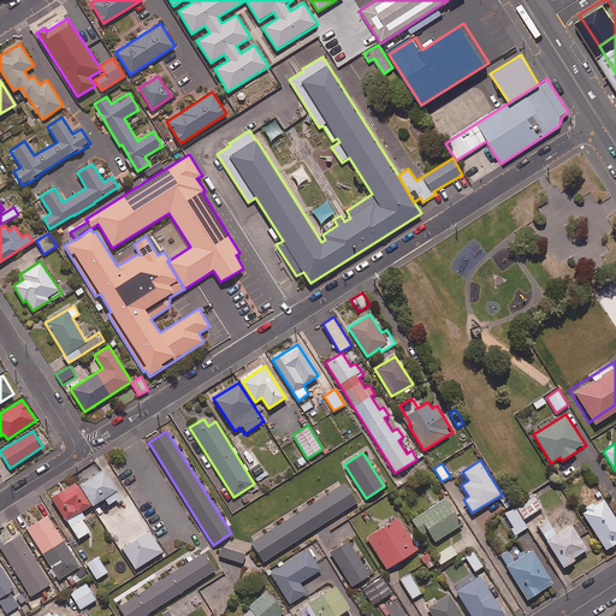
[(80,485),(93,504),(104,497),(108,504),(120,496),(104,469),(80,485)]
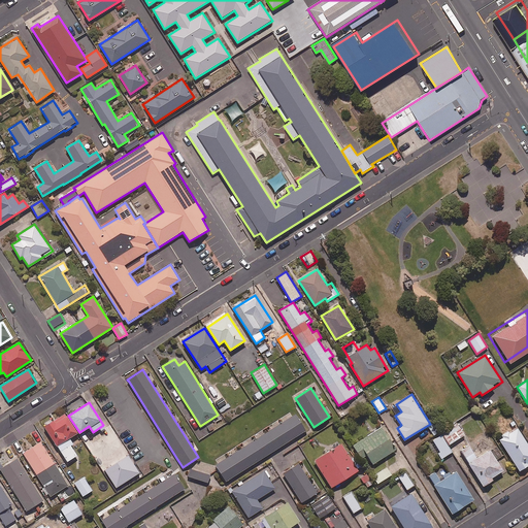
[(79,432),(68,416),(66,411),(44,427),(67,461),(76,455),(67,440),(79,432)]
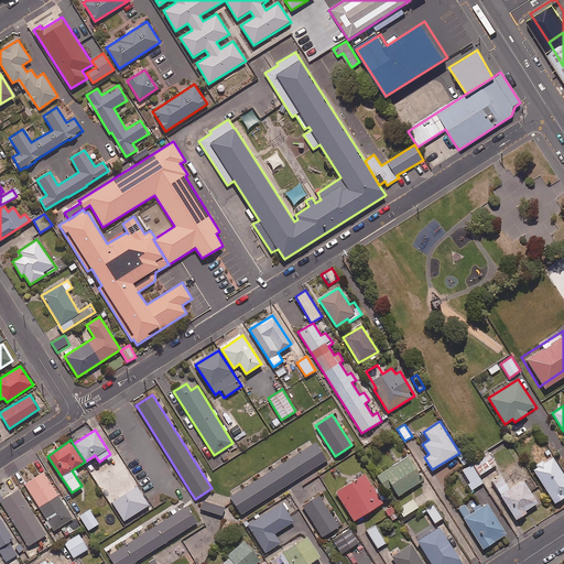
[(326,461),(315,443),(272,470),(262,476),(243,488),(230,496),(241,513),(326,461)]
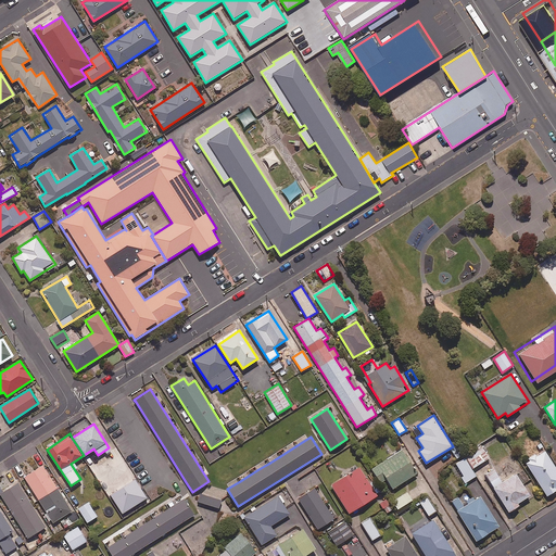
[(489,457),(481,445),(453,465),(466,482),(476,476),(471,469),(489,457)]
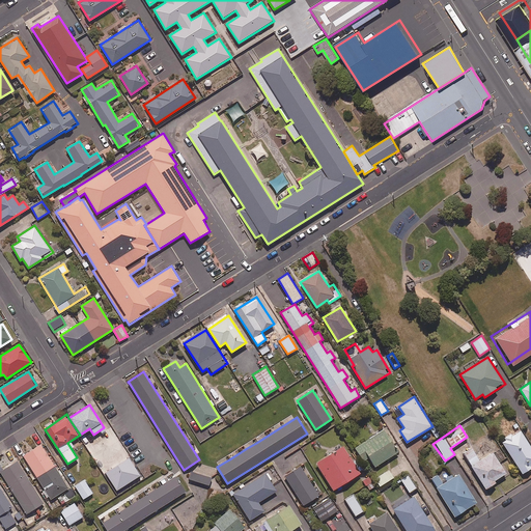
[(398,451),(384,429),(355,447),(363,460),(368,456),(374,467),(398,451)]
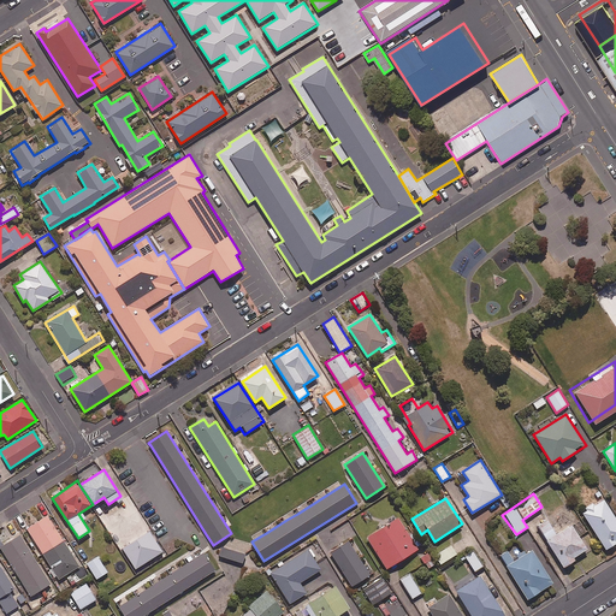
[(615,542),(615,517),(604,498),(582,511),(605,549),(615,542)]
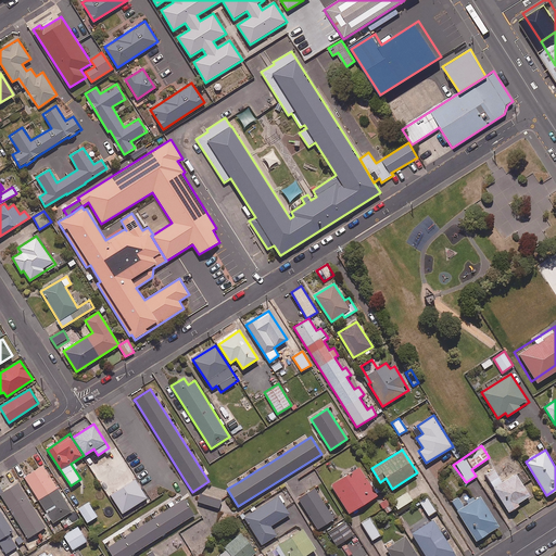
[(72,510),(42,465),(23,478),(52,523),(72,510)]
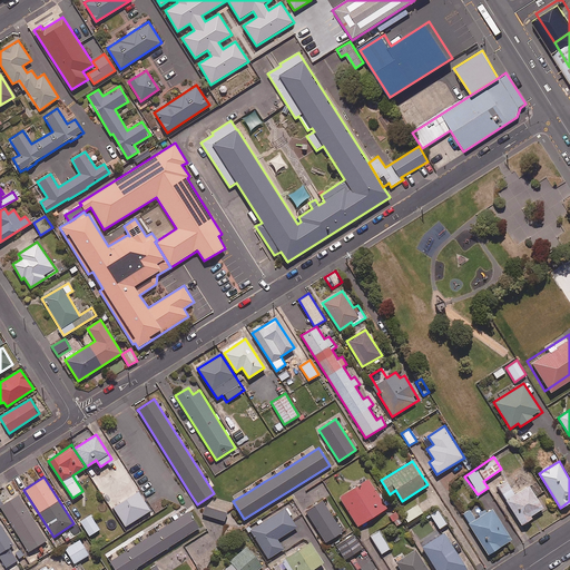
[(386,508),(367,478),(340,497),(359,526),(386,508)]
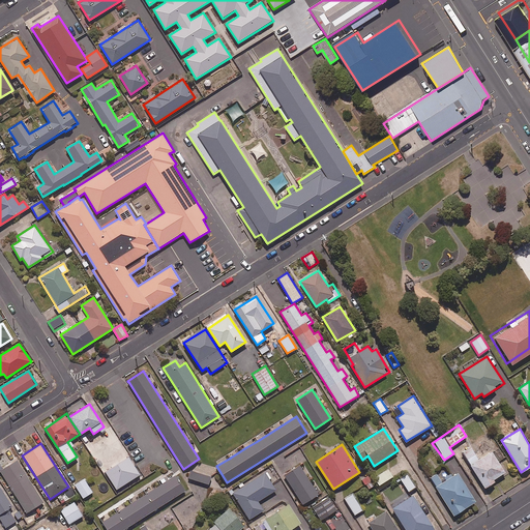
[(478,460),(470,446),(462,451),(484,488),(494,481),(493,479),(505,472),(492,451),(478,460)]
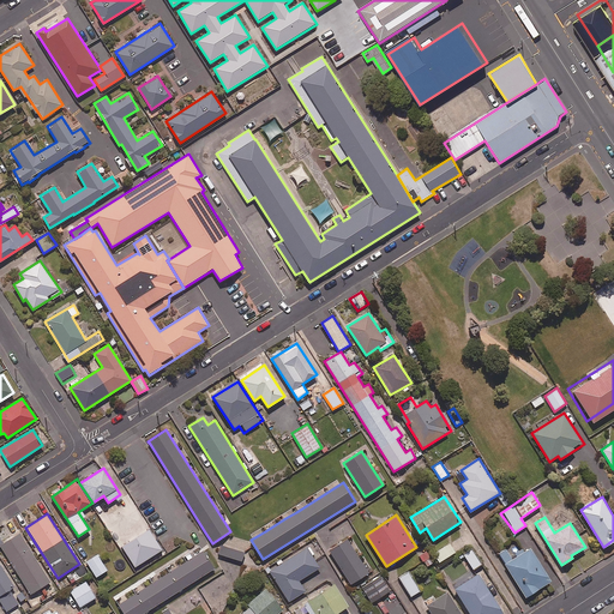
[(163,549),(151,530),(122,547),(134,566),(163,549)]
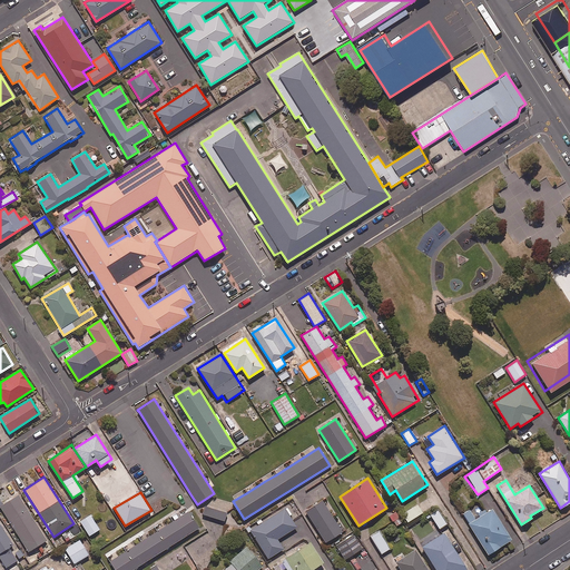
[(47,540),(19,494),(0,505),(0,507),(28,551),(47,540)]
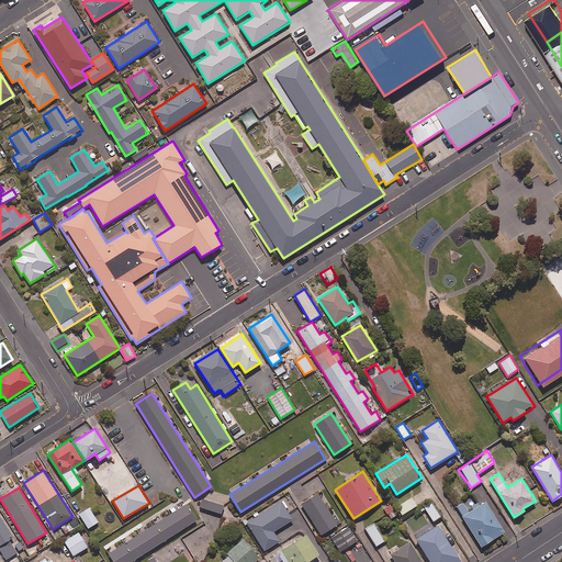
[(337,524),(317,493),(301,504),(321,535),(337,524)]
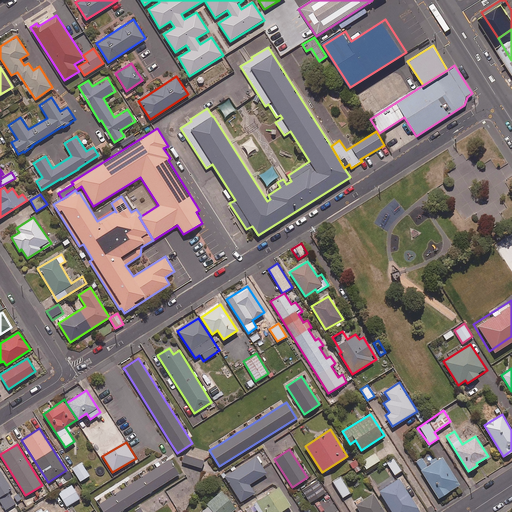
[(379,460),(375,453),(362,461),(366,468),(379,460)]
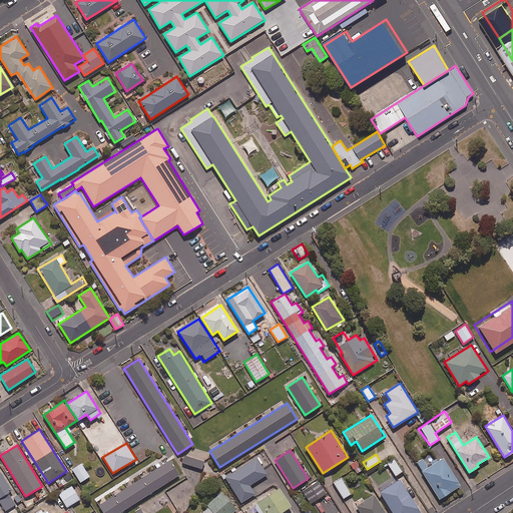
[(204,462),(185,455),(182,462),(201,469),(204,462)]
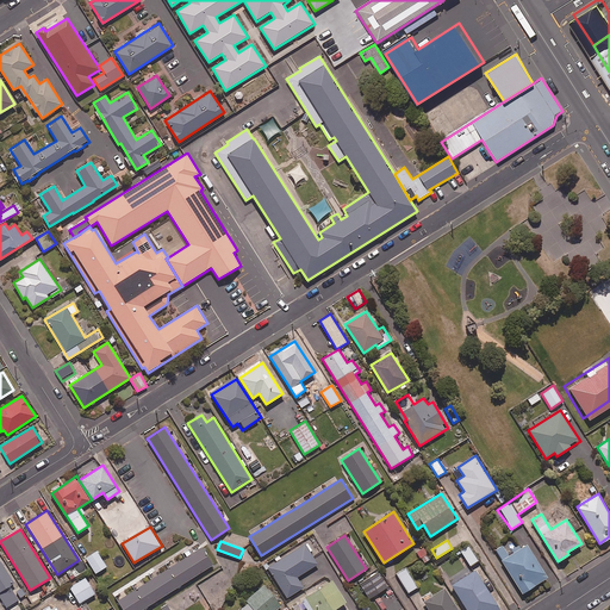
[(318,564),(305,543),(267,567),(286,598),(304,587),(297,577),(318,564)]
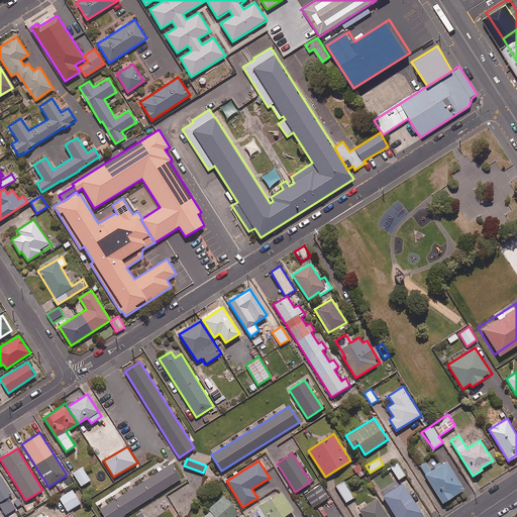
[(431,471),(426,461),(420,466),(442,503),(463,489),(446,460),(431,471)]
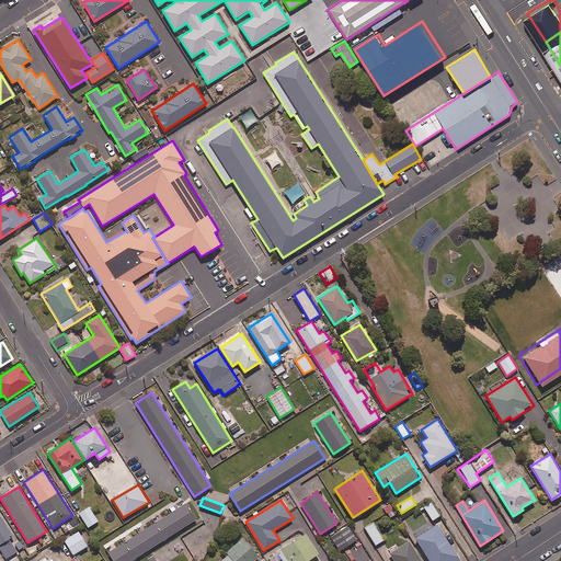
[(439,515),(432,502),(424,507),(432,519),(439,515)]
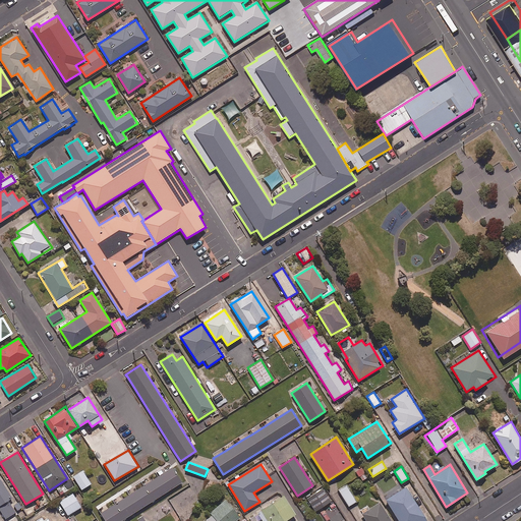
[(185,487),(172,467),(101,513),(105,520),(120,520),(167,491),(171,497),(185,487)]
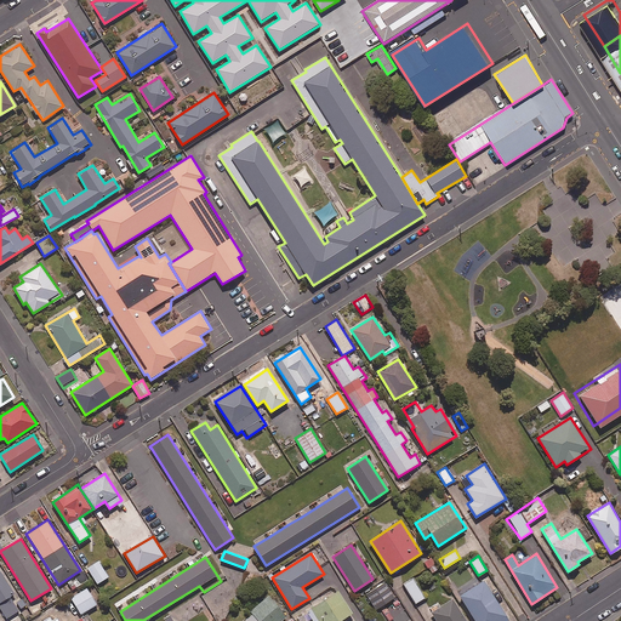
[(108,576),(98,560),(87,568),(97,584),(108,576)]
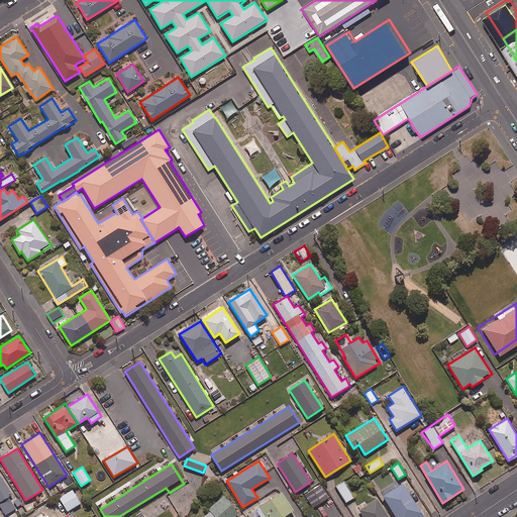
[(0,476),(0,500),(11,494),(0,476)]
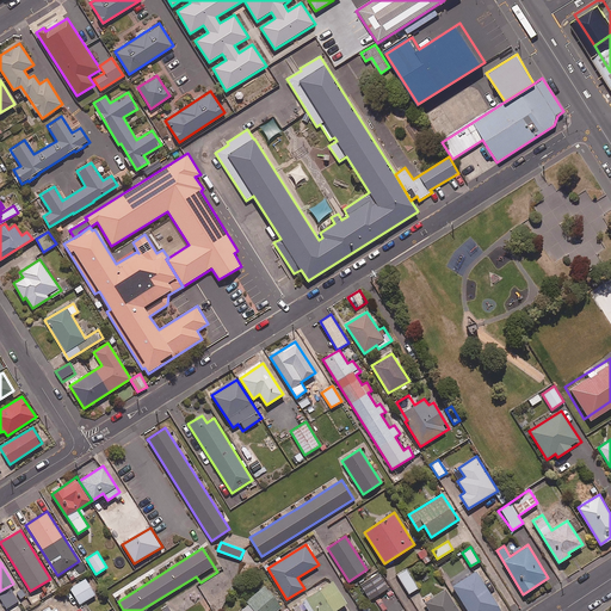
[(418,587),(406,569),(397,575),(409,593),(418,587)]
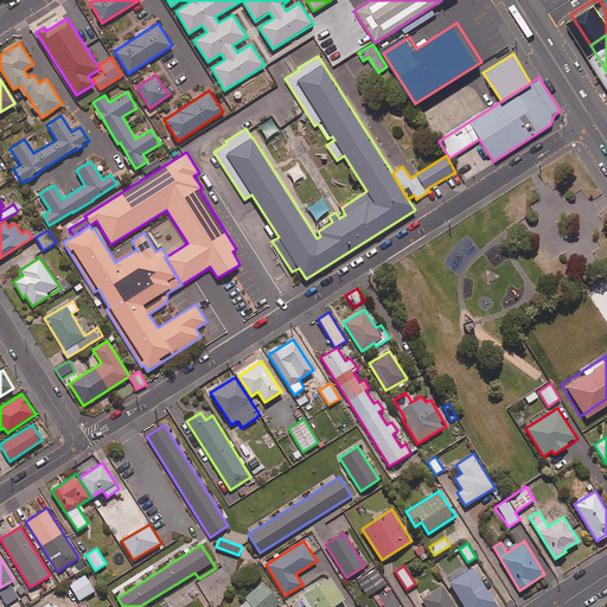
[(492,606),(497,605),(473,567),(449,582),(464,606),(492,606)]
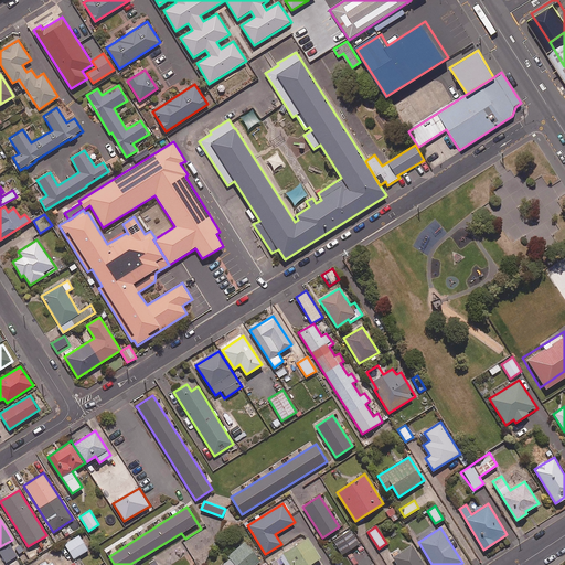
[(87,550),(78,535),(64,544),(73,558),(87,550)]
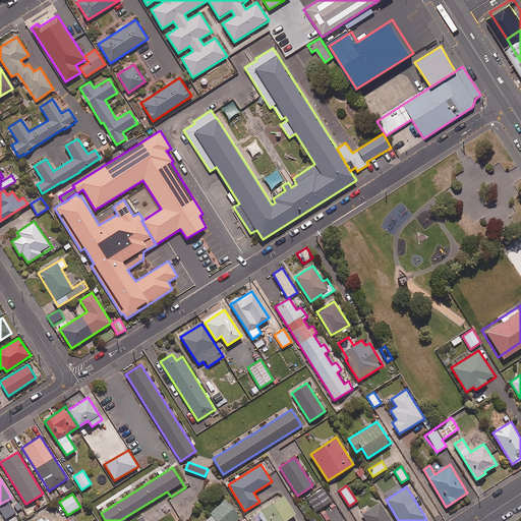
[(256,520),(264,520),(284,520),(295,514),(283,495),(261,509),(257,511),(259,514),(254,517),(256,520)]
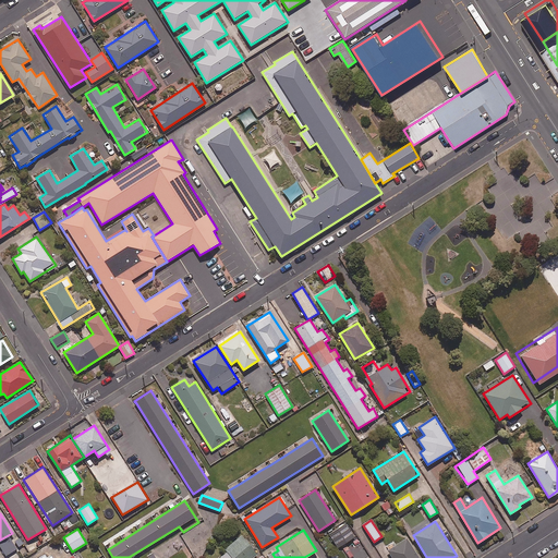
[(227,552),(232,557),(252,557),(257,554),(241,535),(225,548),(227,552)]
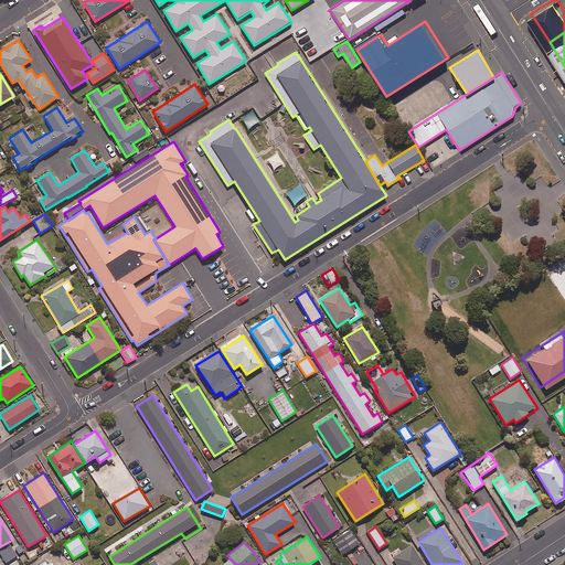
[(424,564),(412,544),(392,556),(397,564),(424,564)]
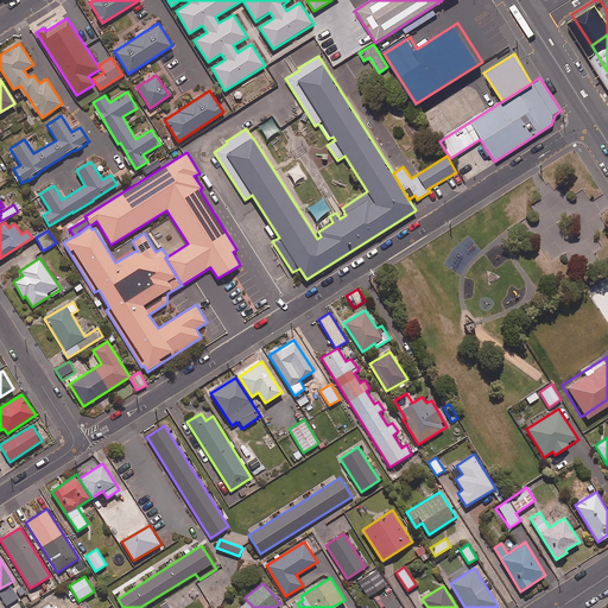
[(18,597),(12,587),(0,594),(0,595),(6,605),(18,597)]
